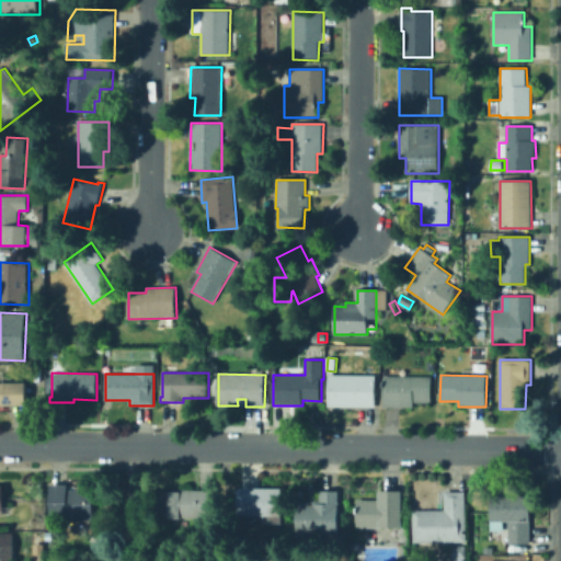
[(376,376),(375,408),(329,408),(329,376),(376,376)]
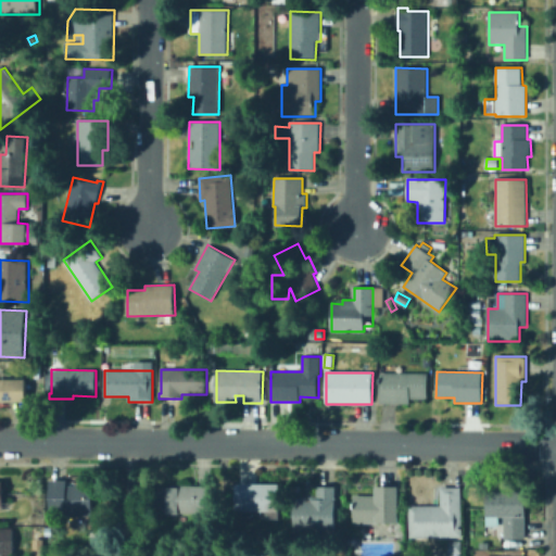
[(428,374),(428,400),(409,399),(409,404),(380,404),(381,373),(428,374)]
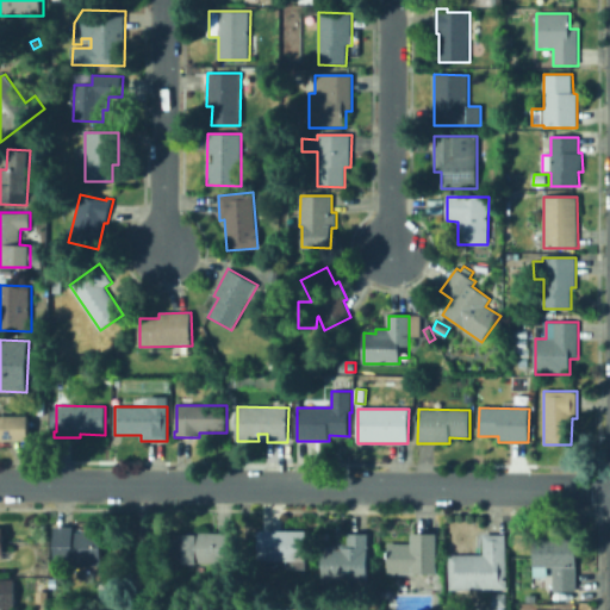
[(0,417),(29,417),(29,442),(0,441),(0,417)]
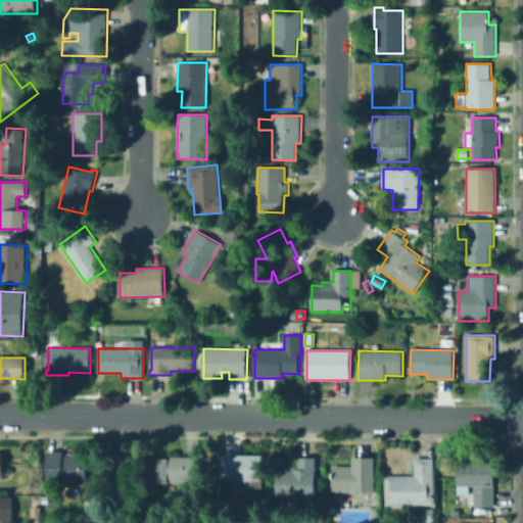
[(63,458),(70,458),(70,456),(88,456),(88,486),(47,486),(47,453),(63,453),(63,458)]
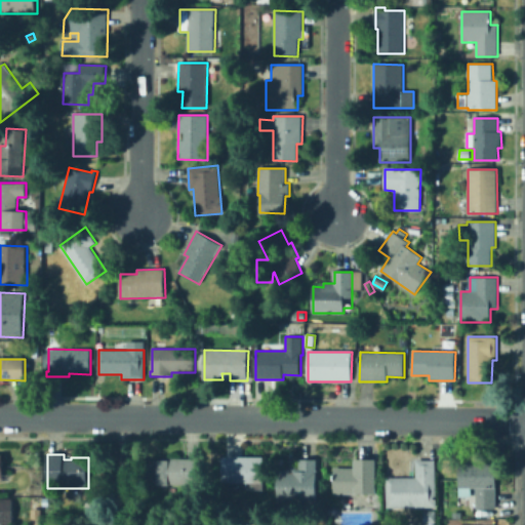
[(265,457),(266,491),(252,491),(252,483),(224,483),(224,457),(265,457)]
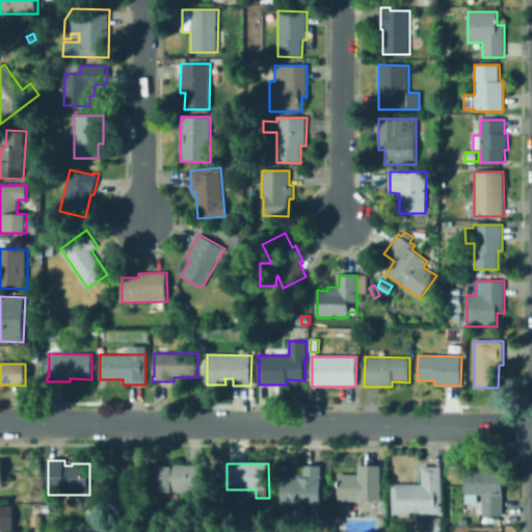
[(202,464),(202,493),(149,493),(149,464),(202,464)]
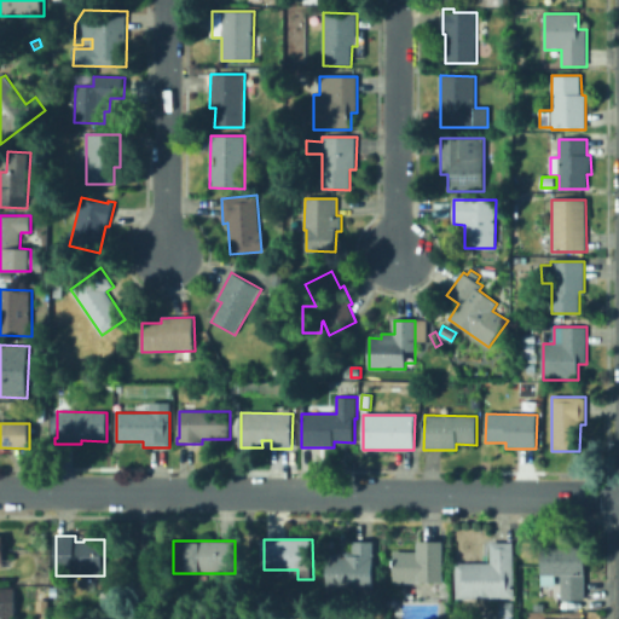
[(375,542),(375,590),(330,590),(330,554),(345,554),(345,551),(356,551),(356,542),(375,542)]
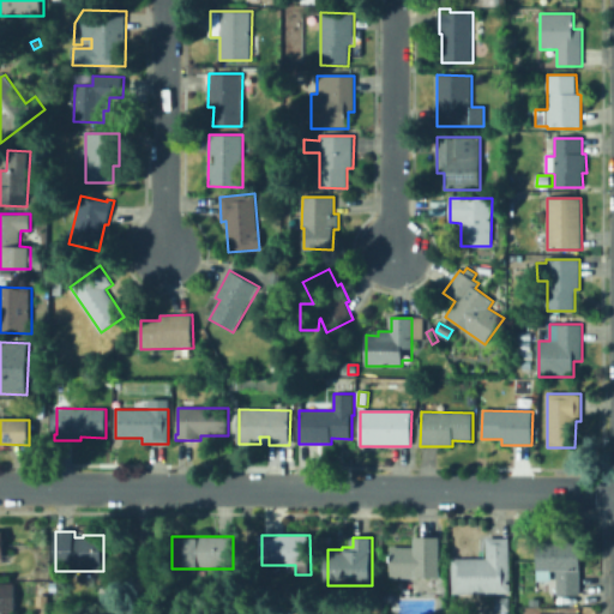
[(441,537),(440,579),(391,578),(391,548),(415,548),(415,537),(441,537)]
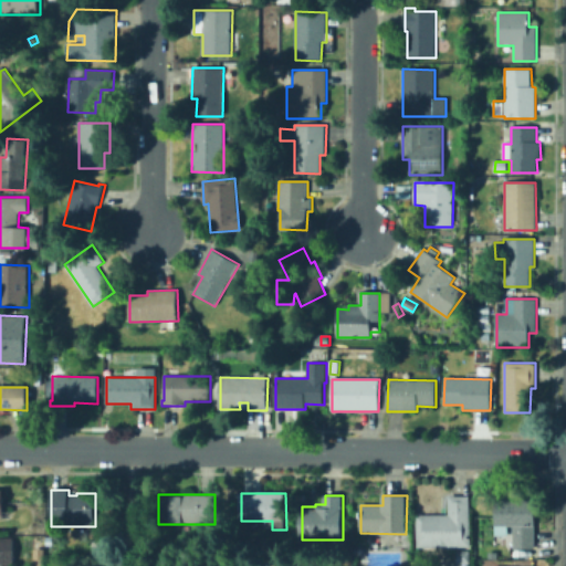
[(469,496),(469,547),(418,547),(418,515),(449,515),(449,496),(469,496)]
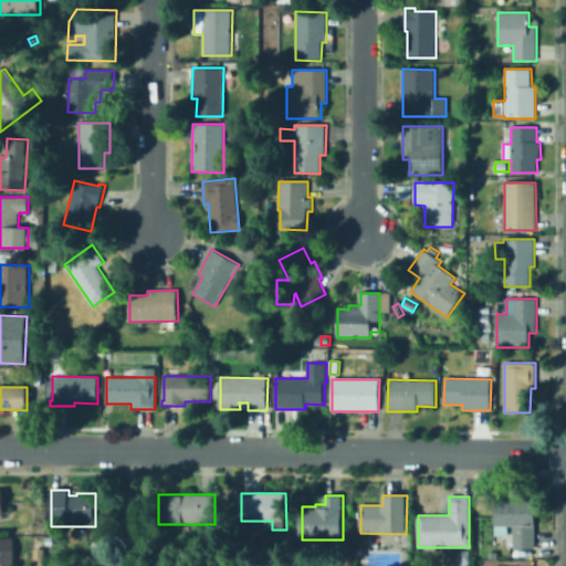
[(527,499),(527,501),(536,501),(536,526),(535,549),(513,549),(514,526),(496,526),(496,500),(515,500),(515,499),(527,499)]
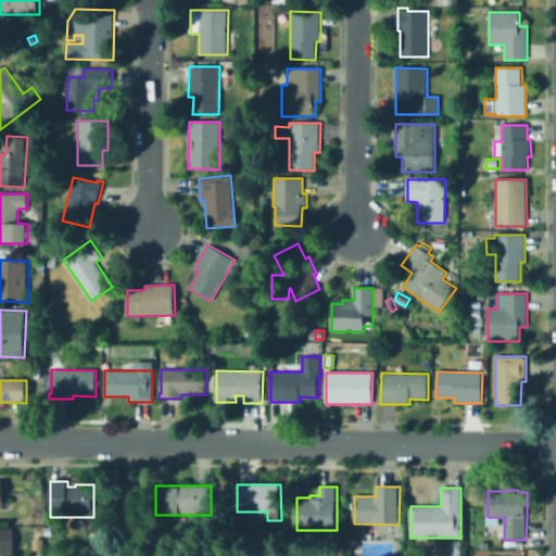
[(0,555),(0,529),(13,529),(13,555),(0,555)]
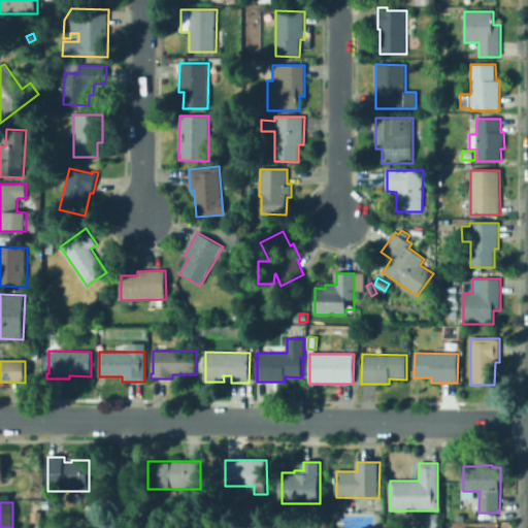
[(437,516),(437,527),(426,527),(426,516),(437,516)]
